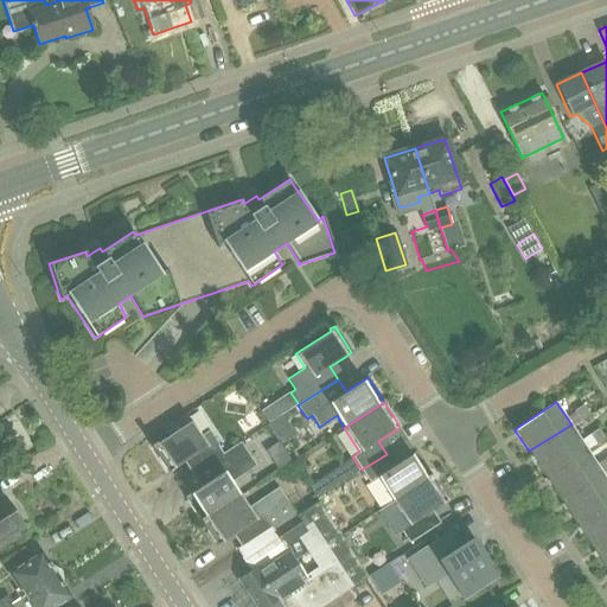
[(580,420),(589,414),(583,404),(574,410),(580,420)]
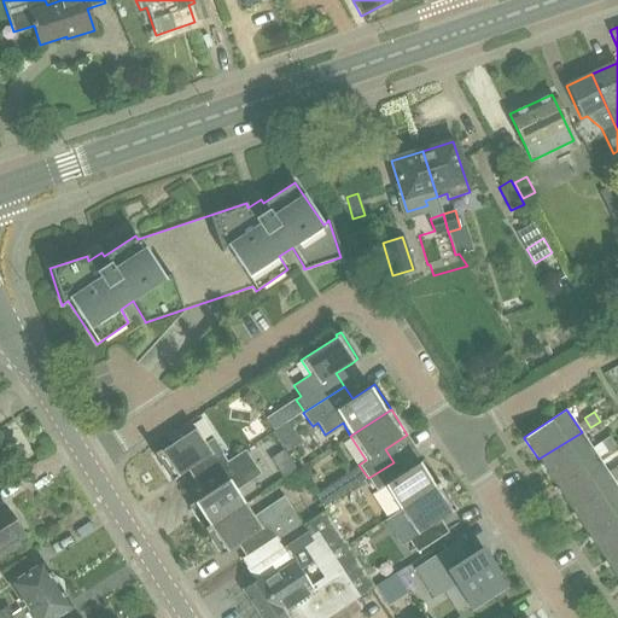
[(158,450),(153,454),(155,455),(172,482),(179,477),(193,466),(202,479),(227,462),(219,449),(211,454),(194,429),(159,453),(158,450)]
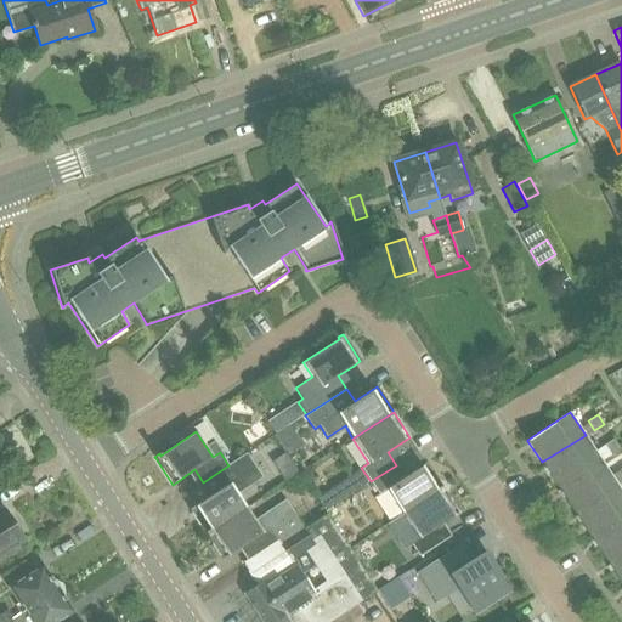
[(586,435),(542,462),(559,488),(603,462),(586,435)]
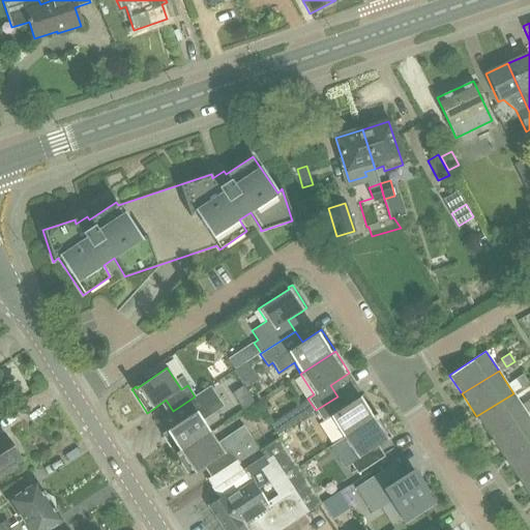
[(528,382),(523,374),(516,379),(521,387),(528,382)]
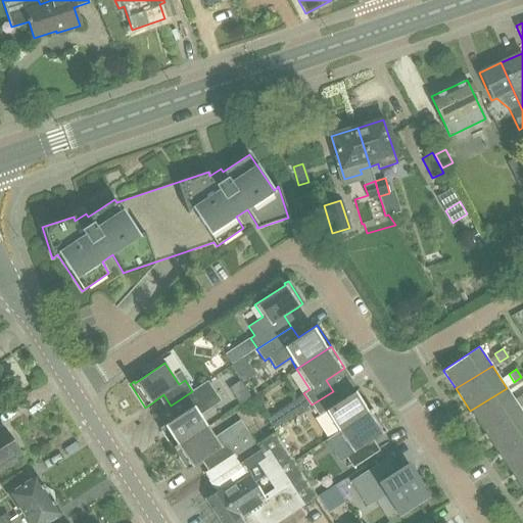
[(165,424),(159,428),(173,449),(206,427),(199,415),(221,401),(207,381),(192,391),(171,406),(178,416),(165,424)]
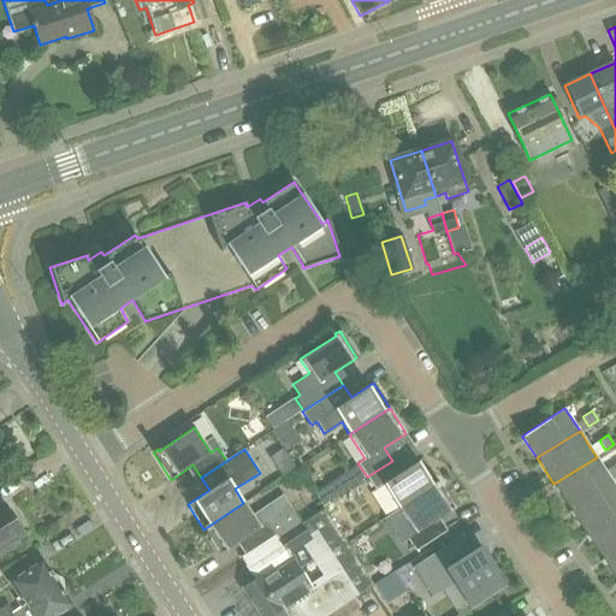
[(597,457),(554,484),(568,507),(612,480),(597,457)]
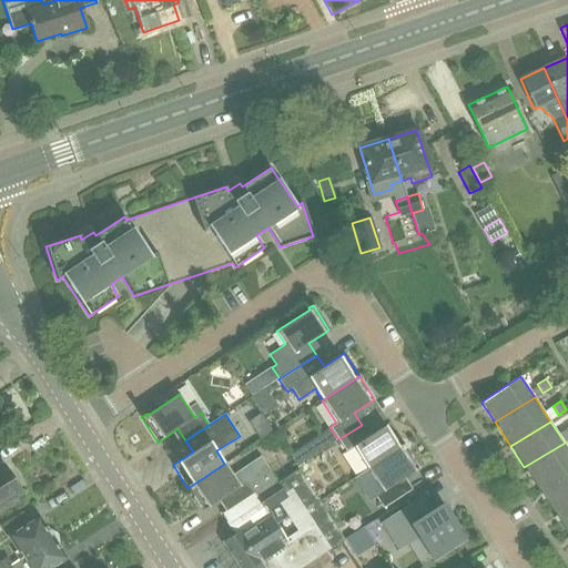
[(362,425),(338,439),(346,452),(353,447),(367,469),(404,445),(389,423),(368,436),(362,425)]
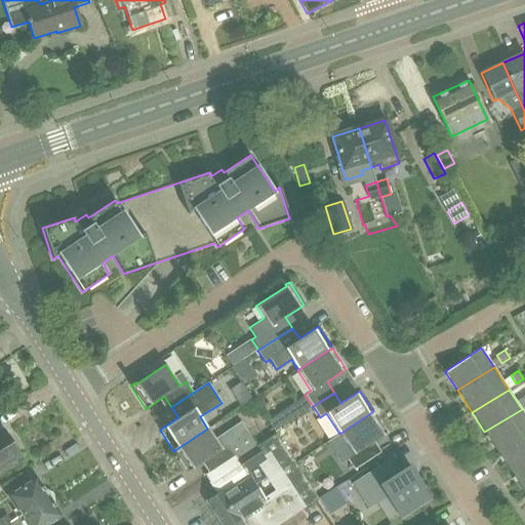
[(524,414),(522,409),(484,432),(497,452),(524,435),(524,414)]
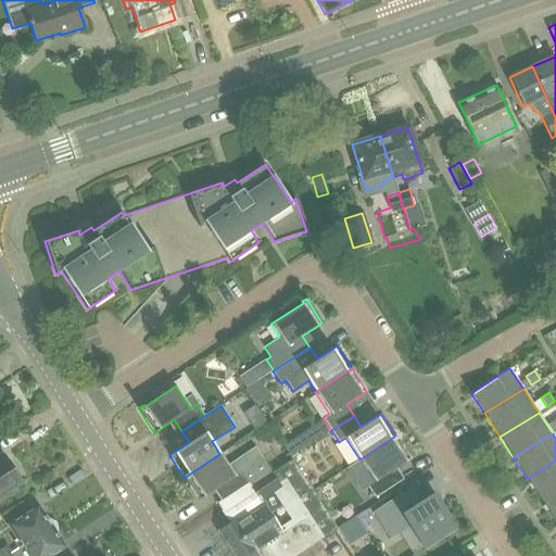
[(395,436),(359,459),(374,481),(367,485),(375,497),(397,483),(390,471),(404,463),(411,458),(395,436)]
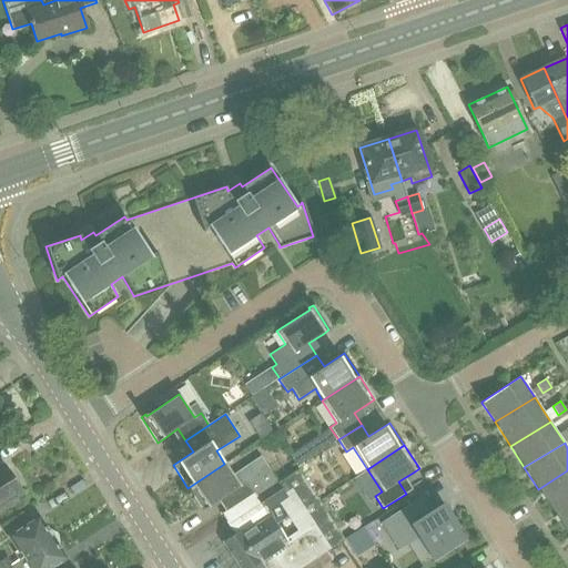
[(288,455),(296,466),(307,459),(300,448),(288,455)]
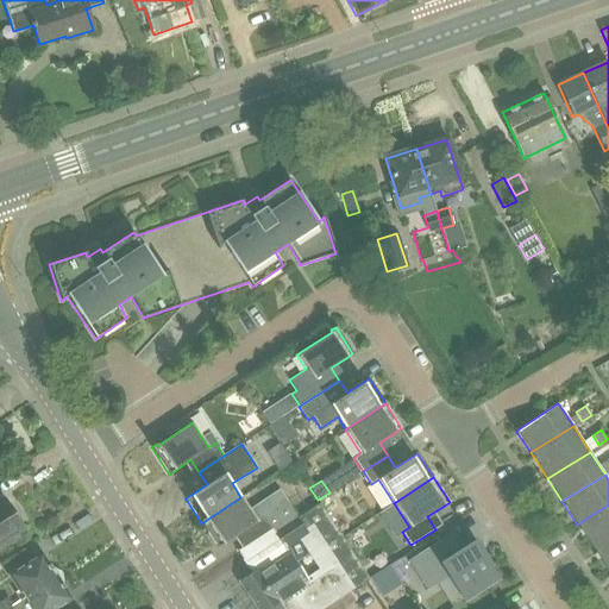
[(240,497),(201,523),(218,548),(239,533),(248,546),(271,531),(275,534),(297,519),(299,518),(278,489),(250,509),(240,497)]
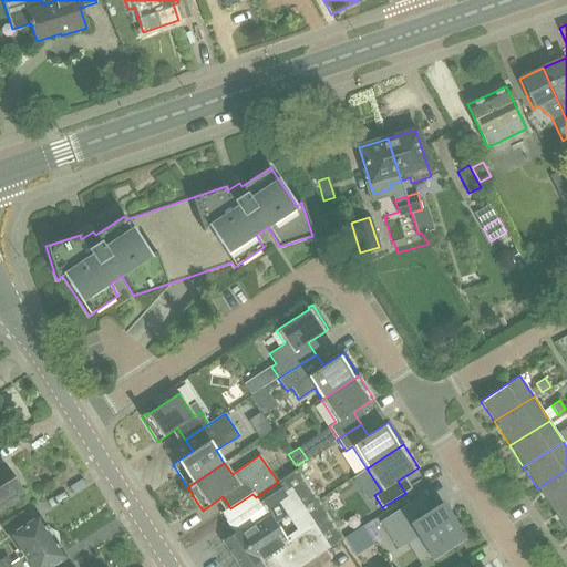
[(0,529),(1,528),(0,526),(0,514),(20,502),(17,496),(22,493),(4,466),(0,468),(0,529)]
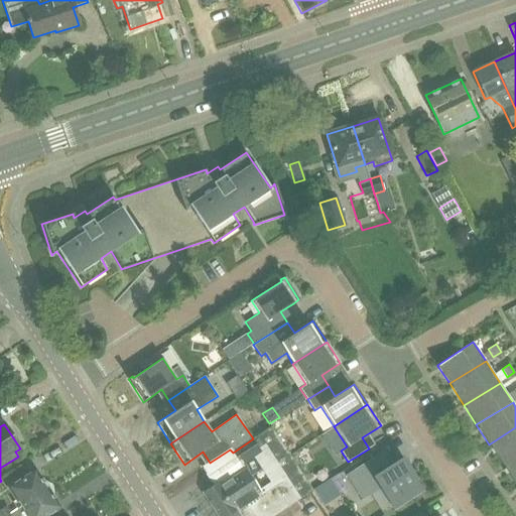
[(230,449),(210,463),(203,468),(214,484),(203,492),(219,515),(272,515),(292,503),(295,501),(312,490),(271,426),(254,437),(253,438),(252,439),(233,453),(230,449)]
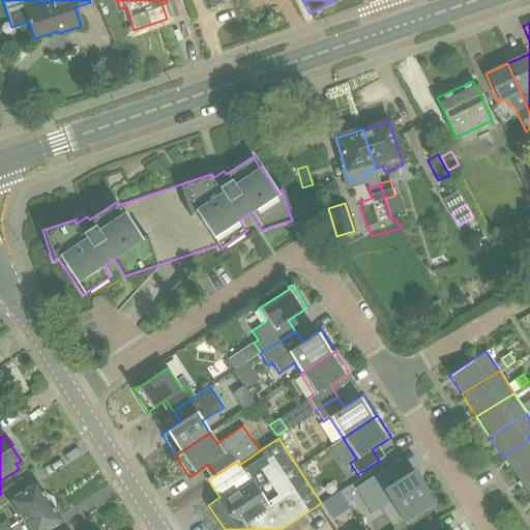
[(529,439),(502,457),(514,476),(529,467),(529,439)]
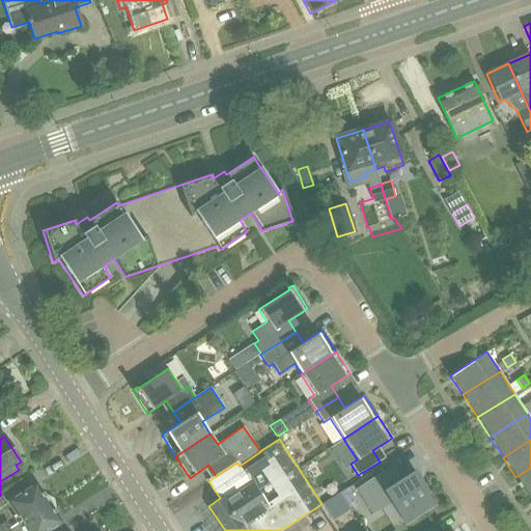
[(530,468),(515,477),(530,500),(530,468)]
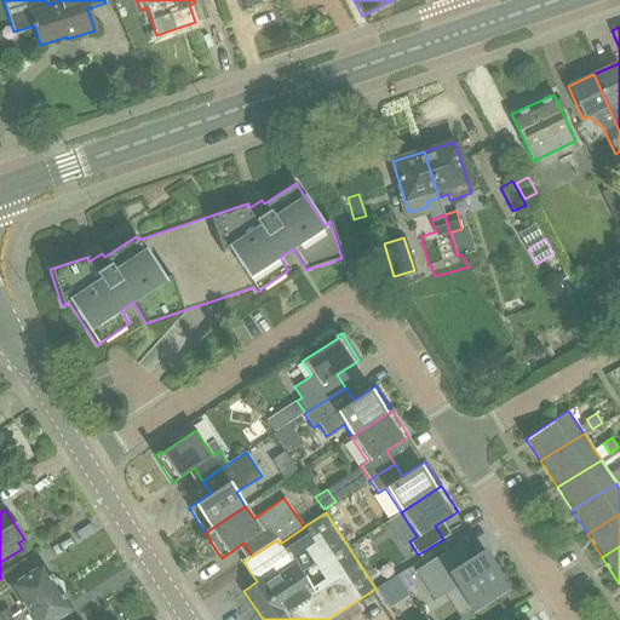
[(453,547),(415,572),(435,600),(457,585),(472,610),(505,589),(495,574),(498,573),(483,550),(463,563),(453,547)]
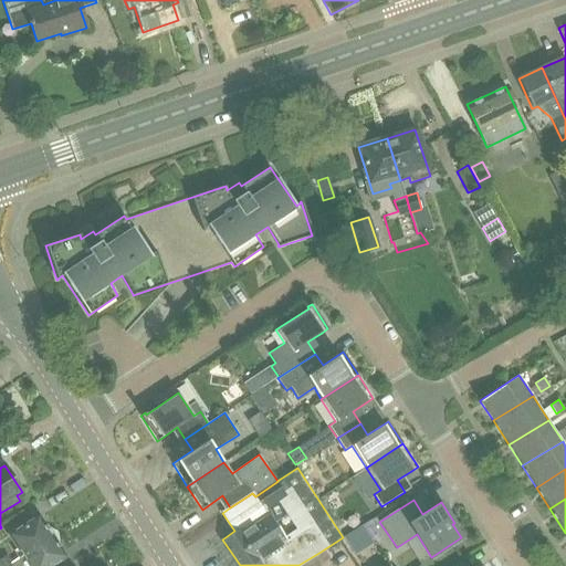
[(9,534),(23,556),(52,537),(38,516),(9,534)]
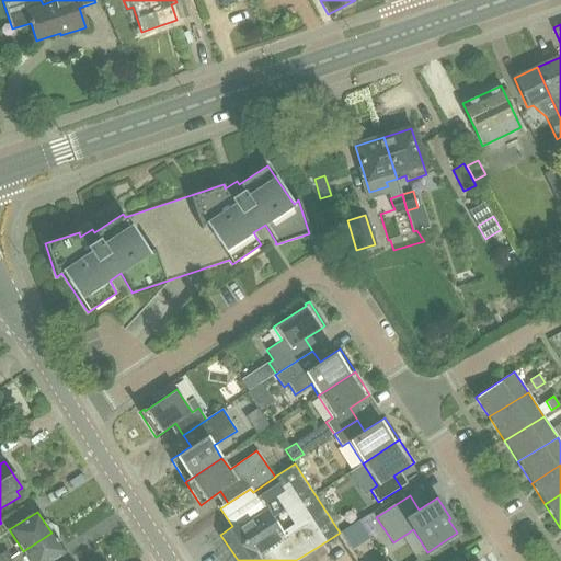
[(52,533),(23,551),(12,558),(14,560),(22,560),(27,558),(30,560),(48,560),(64,551),(52,533)]
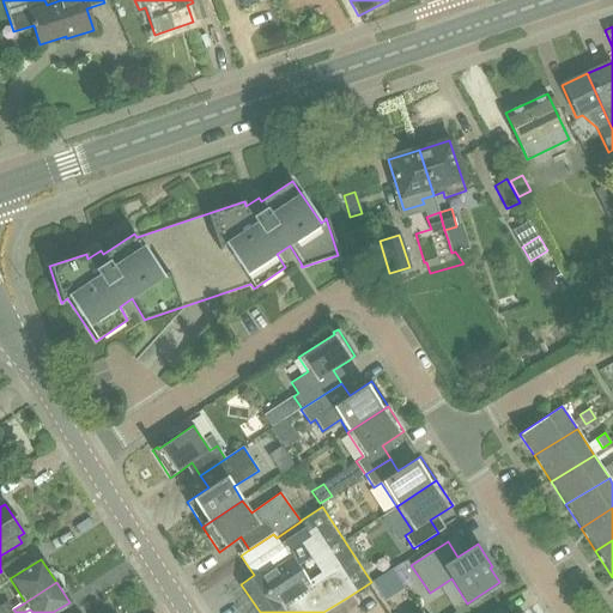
[(7,600),(0,605),(0,612),(7,612),(13,610),(7,600)]
